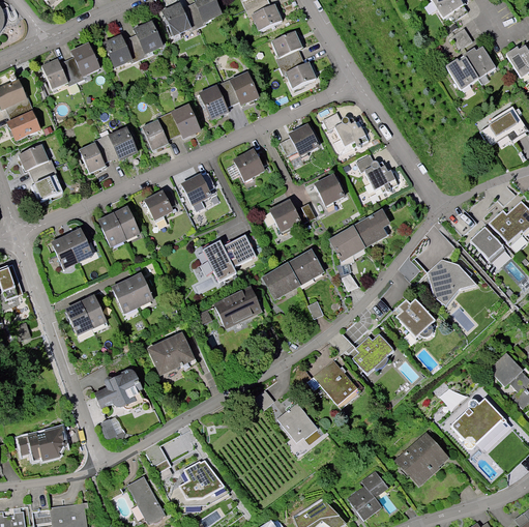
[(221,15),(213,0),(195,0),(196,1),(188,5),(198,27),(205,24),(204,22),(221,15)]
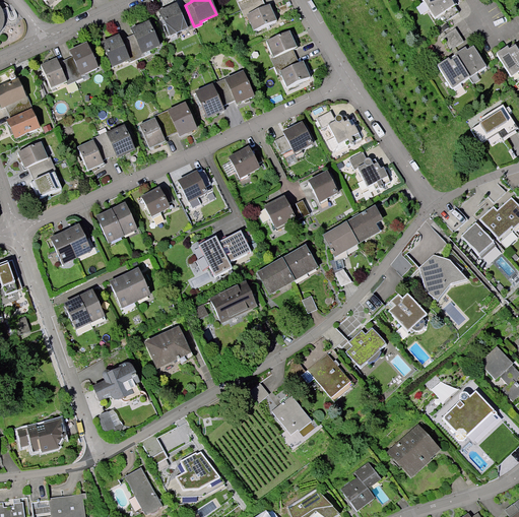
[(240,0),(238,1),(241,9),(261,0),(240,0)]
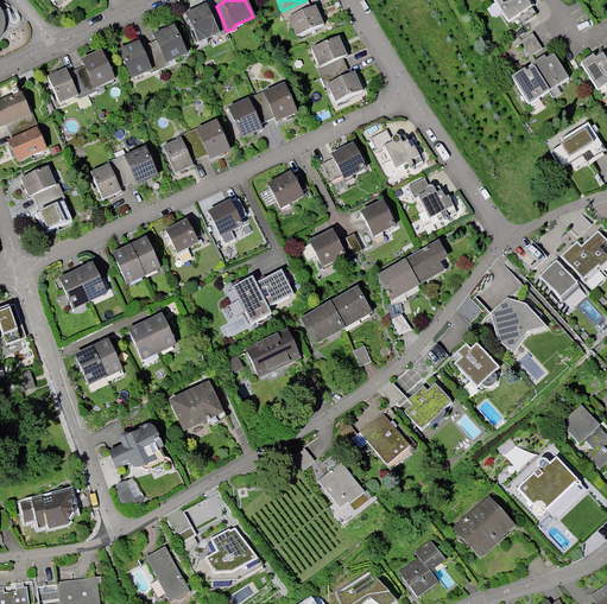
[(311,7),(308,0),(305,0),(282,11),(285,19),(289,18),(296,36),(324,24),(316,5),(311,7)]
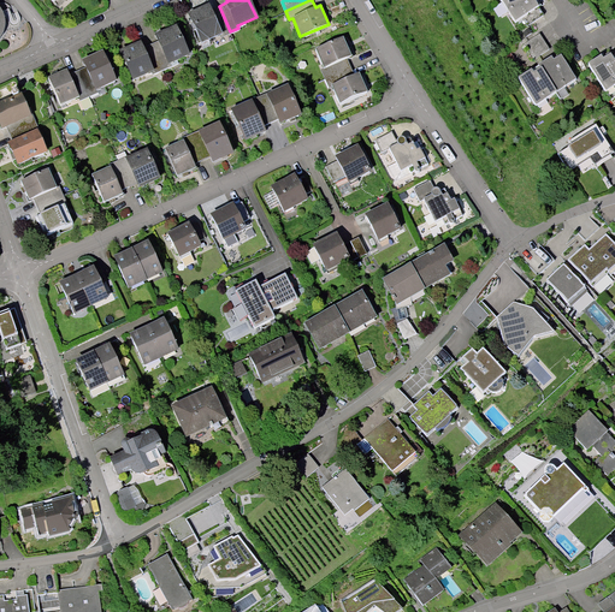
[(508,0),(512,6),(508,10),(515,21),(522,17),(527,24),(544,13),(534,0),(508,0)]
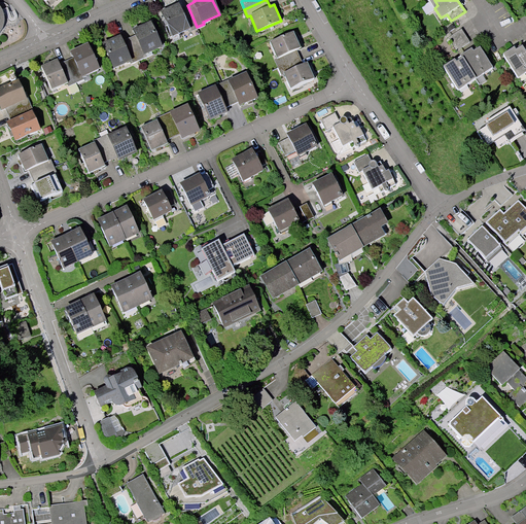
[(173,35),(188,28),(189,30),(197,27),(187,5),(179,8),(178,4),(162,11),(173,35)]
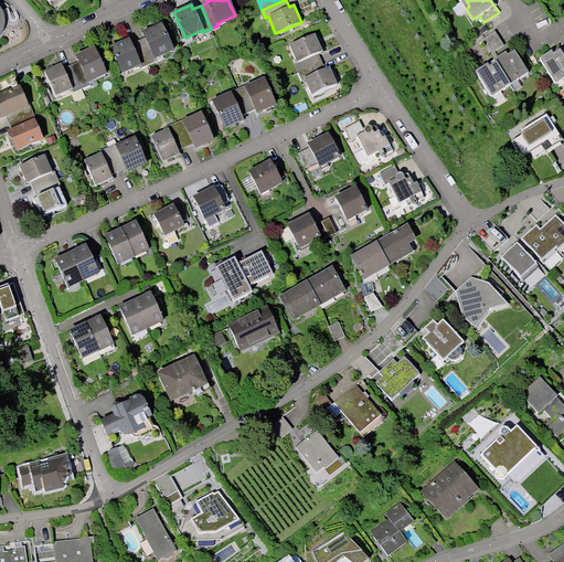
[(172,50),(161,24),(144,32),(146,35),(138,40),(149,63),(157,60),(156,57),(172,50)]
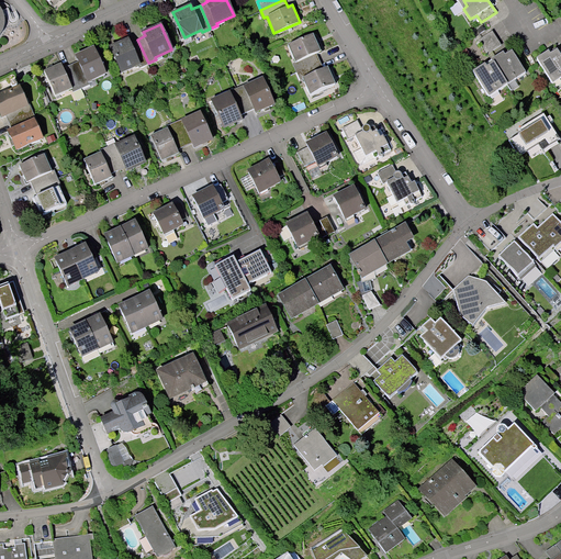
[(478,38),(482,45),(496,36),(492,30),(478,38)]
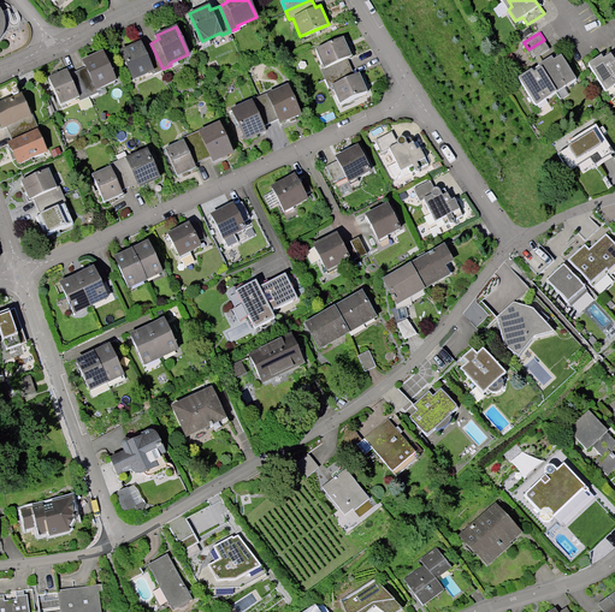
[(347,58),(352,55),(343,36),(315,49),(324,67),(321,69),(325,77),(350,66),(347,58)]
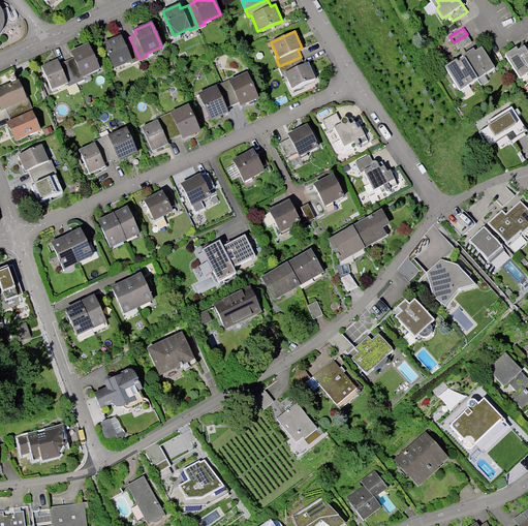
[(454,42),(459,49),(471,40),(467,34),(454,42)]
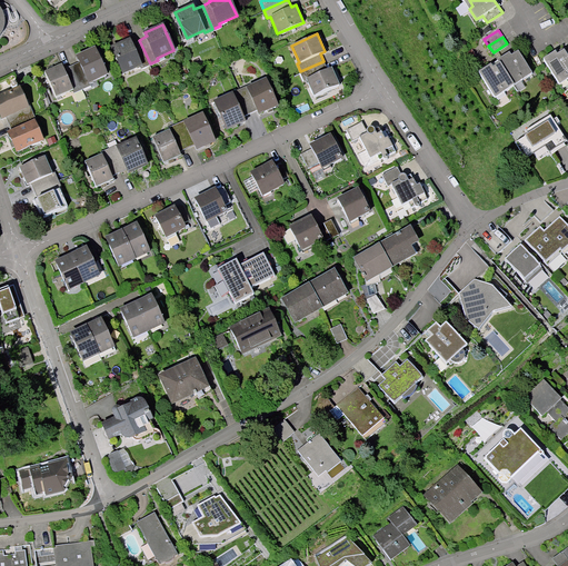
[(123,72),(140,65),(141,67),(150,63),(139,40),(131,43),(129,39),(112,47),(123,72)]
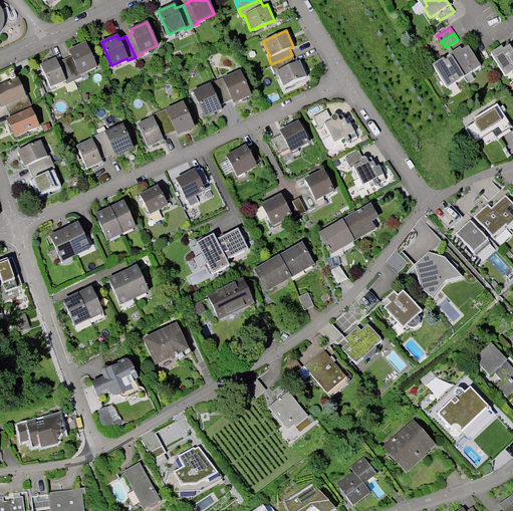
[(512,43),(510,45),(503,49),(501,46),(491,53),(503,72),(510,67),(512,70),(512,43)]
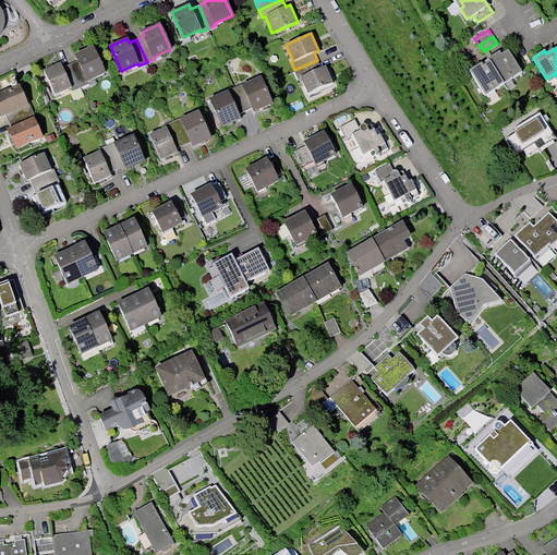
[(104,73),(93,48),(75,56),(77,59),(70,63),(81,86),(88,83),(87,81),(104,73)]
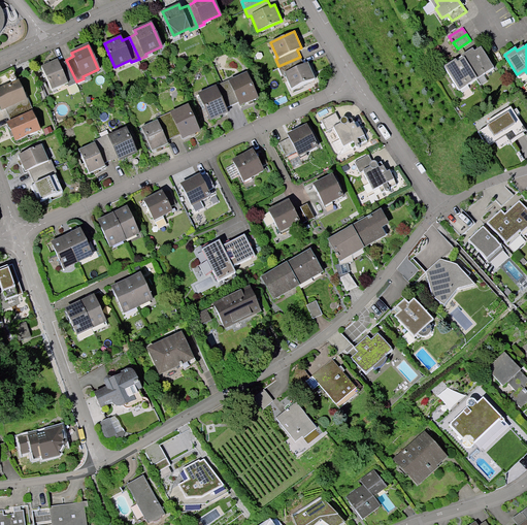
[(461,56),(463,59),(476,78),(494,67),(481,47),(474,52),(472,48),(461,56)]
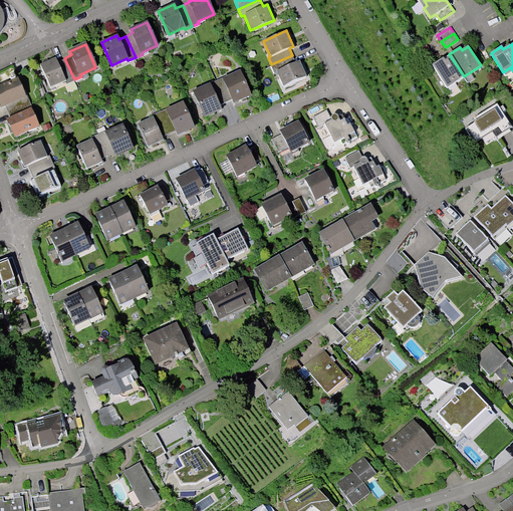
[(296,62),(292,55),(271,64),(274,72),(276,71),(283,86),(306,76),(299,60),(296,62)]
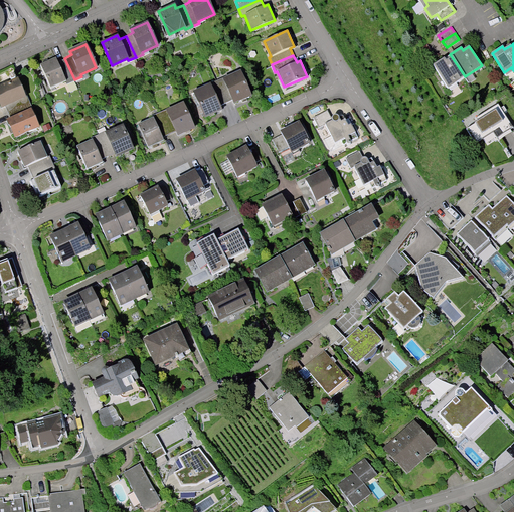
[(50,88),(65,80),(66,82),(74,79),(64,58),(57,61),(55,57),(40,64),(50,88)]
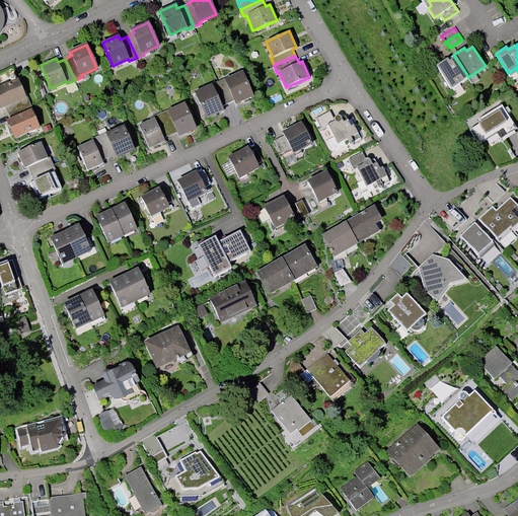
[(455,58),(450,61),(448,58),(437,65),(452,88),(468,77),(455,58)]
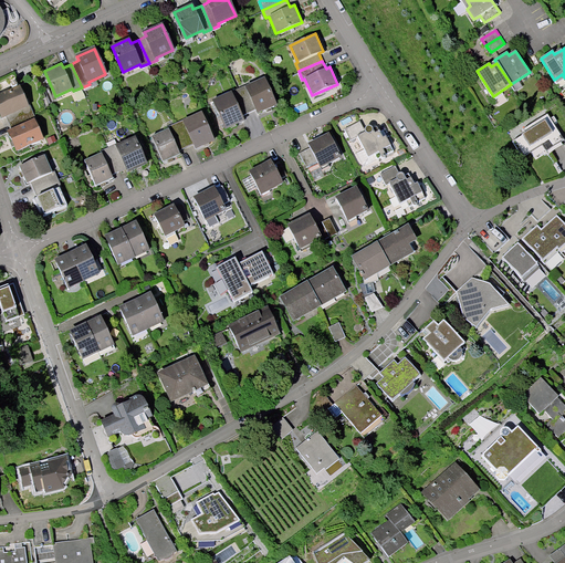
[(258,112),(275,104),(263,79),(247,86),(246,84),(238,87),(249,112),(257,108),(258,112)]
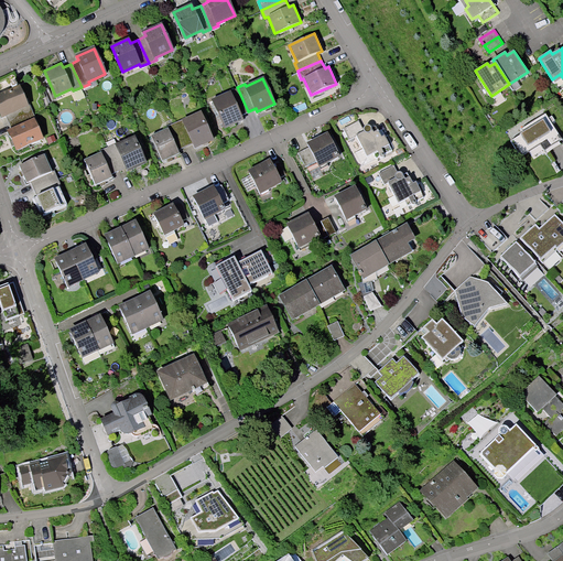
[(0,95),(0,112),(1,116),(6,114),(9,121),(33,111),(29,104),(26,105),(19,87),(0,95)]
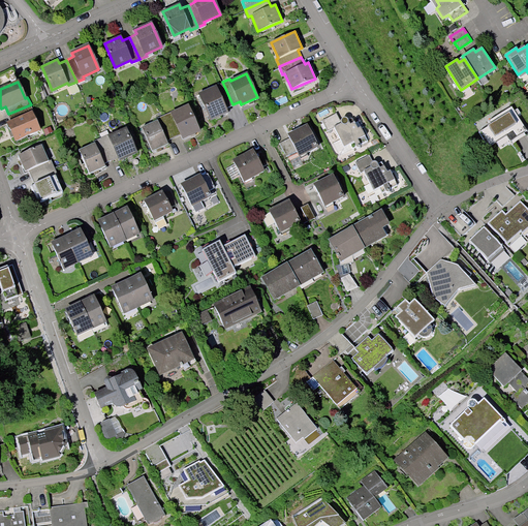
[(215,85),(216,88),(200,95),(211,118),(226,112),(225,107),(233,104),(222,82),(215,85)]
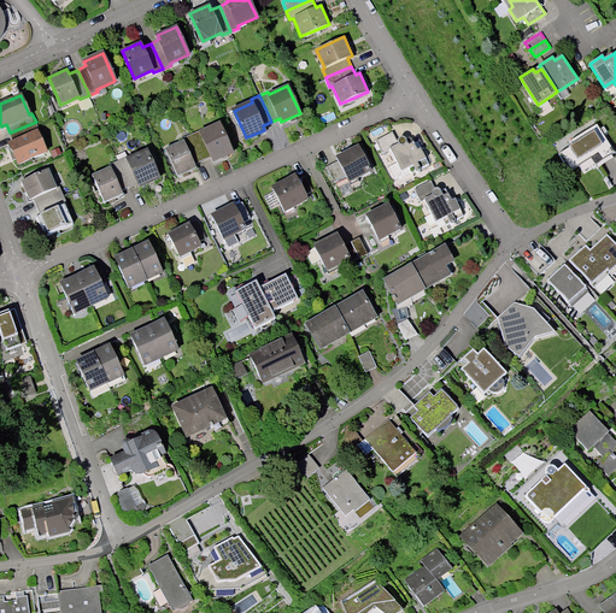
[(36,122),(10,133),(13,142),(9,143),(17,163),(45,149),(37,131),(40,130),(36,122)]
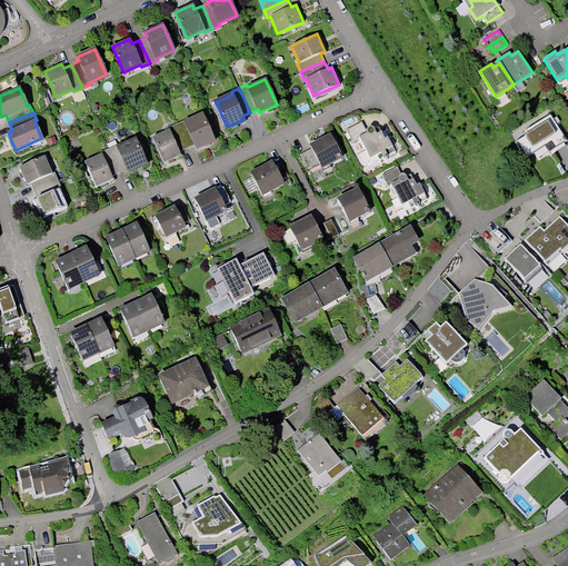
[(516,141),(526,157),(545,144),(549,150),(567,139),(550,113),(526,129),(529,133),(516,141)]
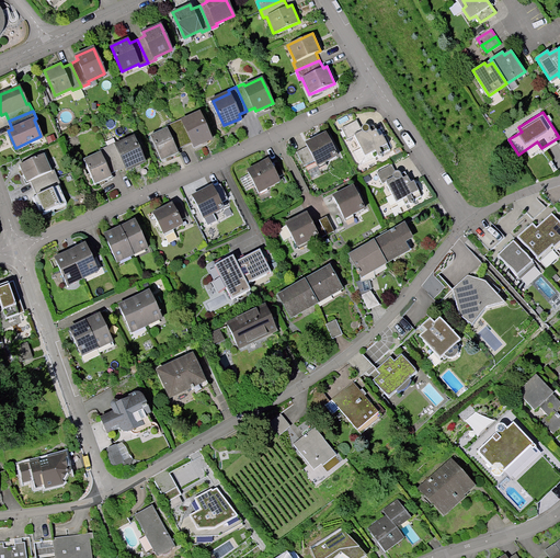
[(194,145),(210,137),(200,113),(182,121),(181,117),(173,121),(184,145),(192,141),(194,145)]
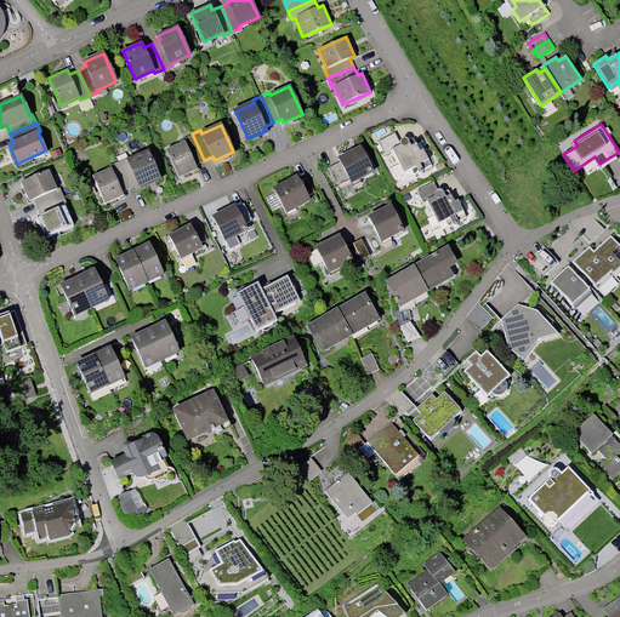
[(420,172),(421,172),(422,171),(424,170),(424,169),(431,165),(424,148),(420,149),(416,142),(411,144),(408,137),(405,137),(402,137),(399,140),(394,131),(377,140),(384,152),(392,148),(404,171),(411,167),(414,173),(417,171),(419,172),(420,172)]
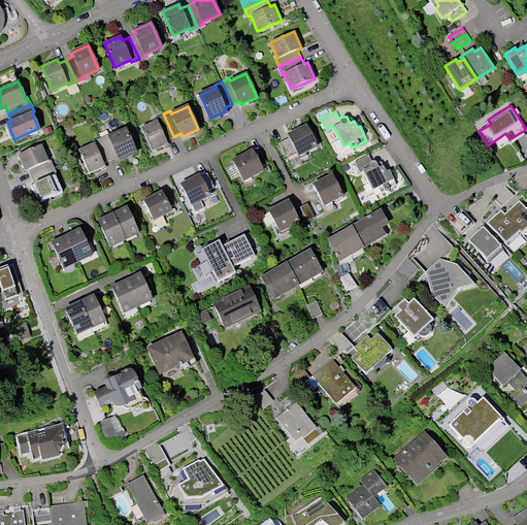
[(156,118),(157,120),(141,127),(152,151),(168,143),(166,139),(173,136),(163,113),(156,118)]
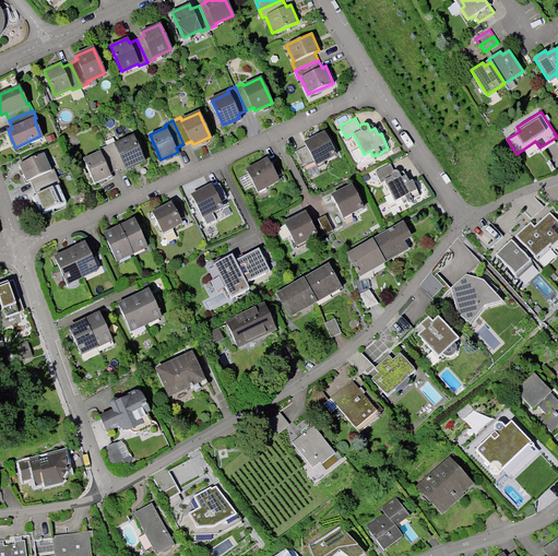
[(335,153),(324,132),(305,142),(306,143),(295,149),(303,164),(313,158),(316,163),(335,153)]
